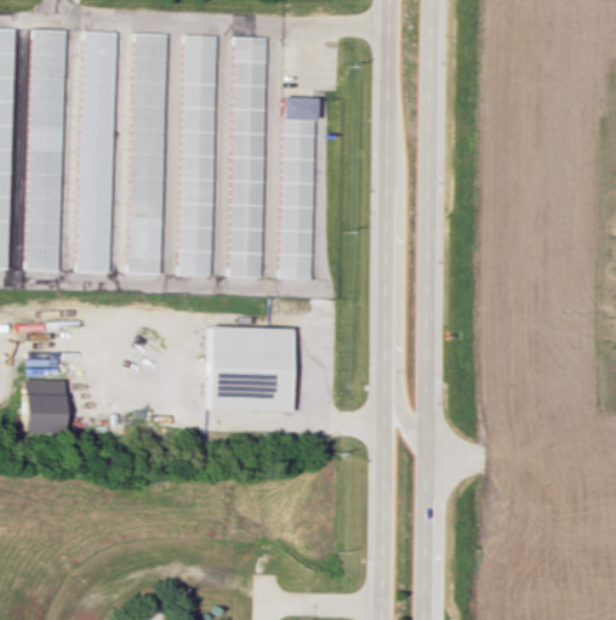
[(0,267),(9,268),(16,28),(0,28),(0,267)]
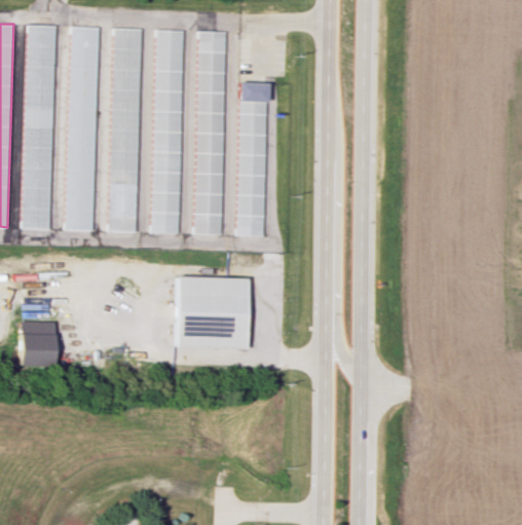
[(56,26),(28,25),(23,228),(49,228),(56,26)]
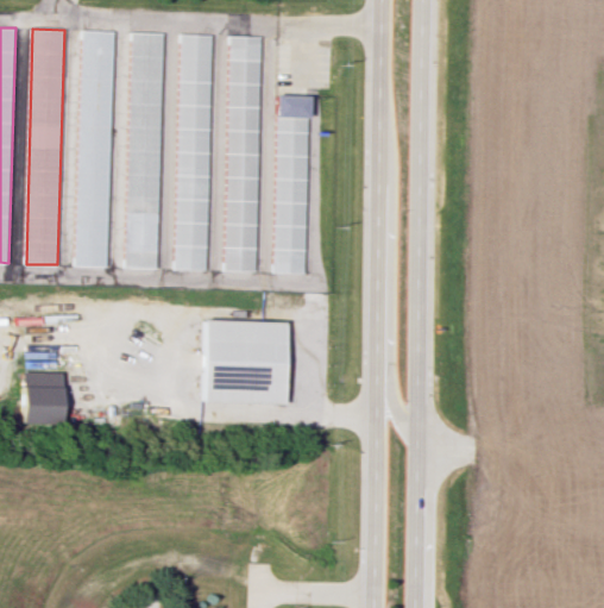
[(113,31),(81,30),(75,265),(107,267),(113,31)]
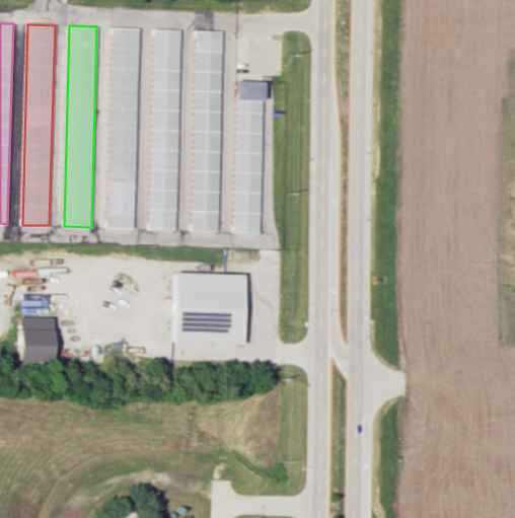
[(106,228),(133,228),(138,28),(112,27),(106,228)]
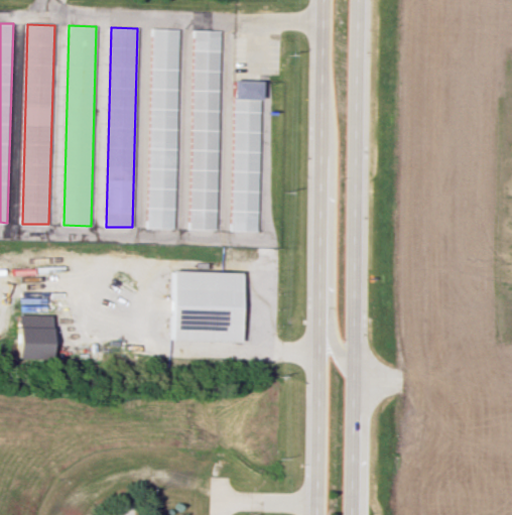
[(173,229),(179,29),(152,28),(147,228),(173,229)]
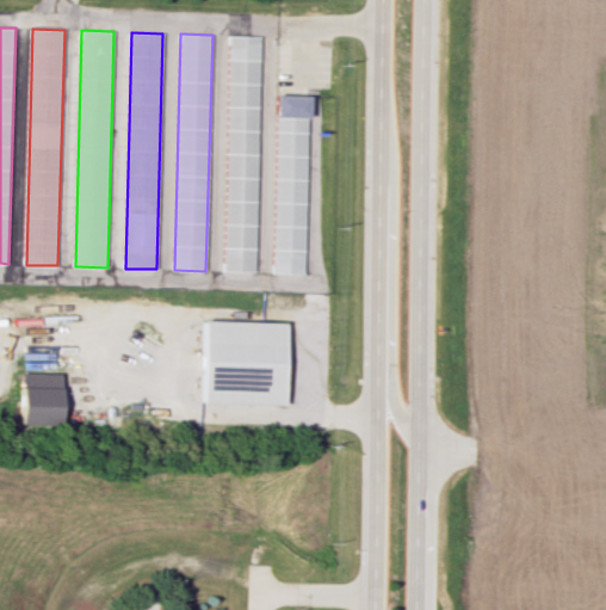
[(261,37),(230,36),(223,271),(254,272),(261,37)]
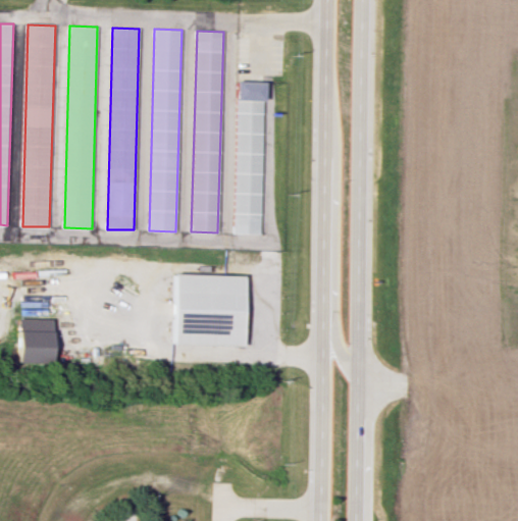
[(236,232),(263,232),(265,81),(238,81),(236,232)]
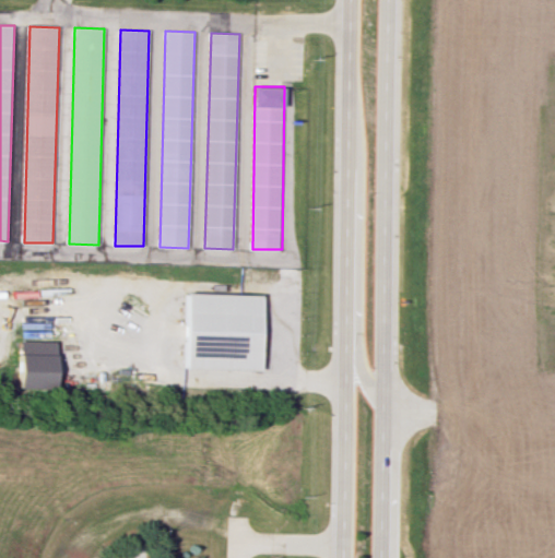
[(258,370),(259,295),(186,293),(185,369),(258,370)]
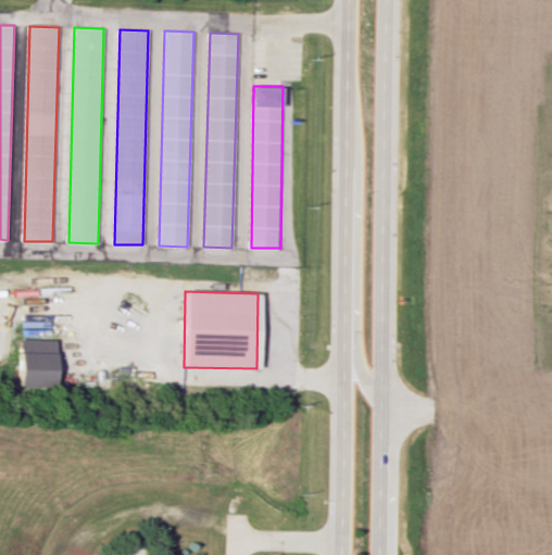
[(21,387),(57,387),(58,340),(22,339),(21,387)]
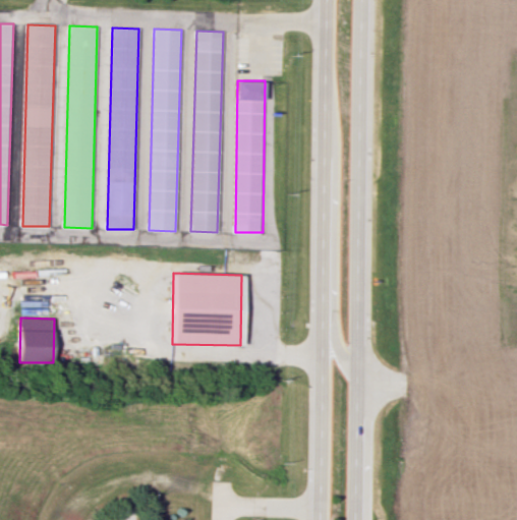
All buildings are outlined.
